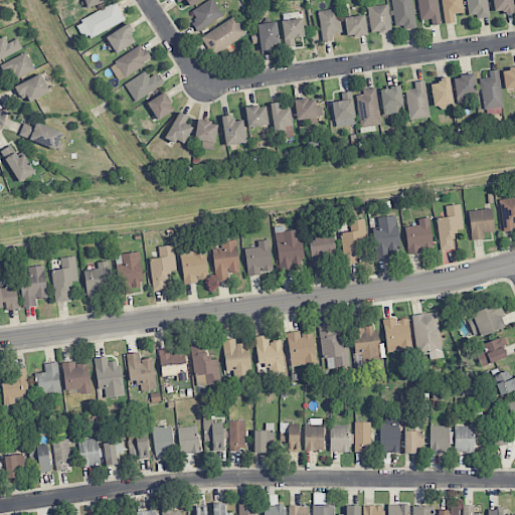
[(106,2),(105,0),(84,0),(88,8),(106,2)]
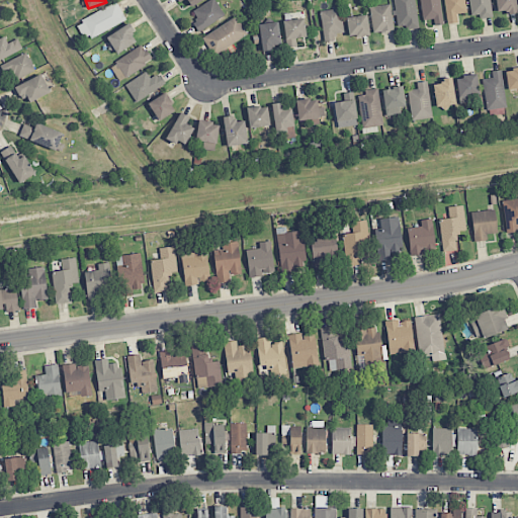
[(198,32),(225,16),(214,0),(210,0),(193,11),(198,19),(193,23),(198,32)]
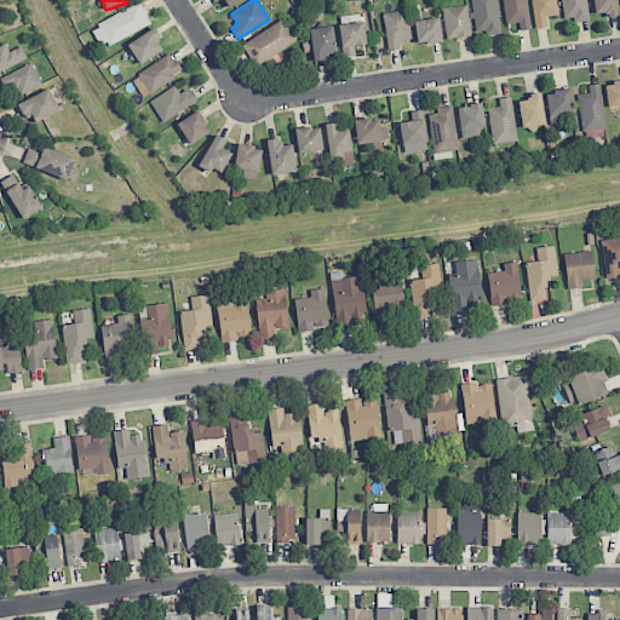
[(495,0),(471,0),(477,32),(486,30),(487,35),(500,34),(495,0)]
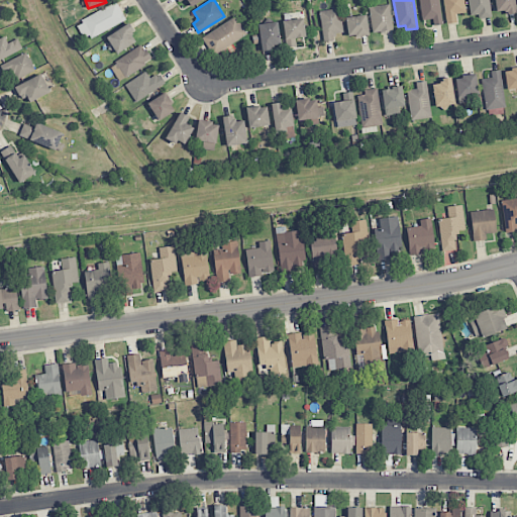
[(432,19),(433,25),(442,24),(438,0),(419,0),(422,20),(432,19)]
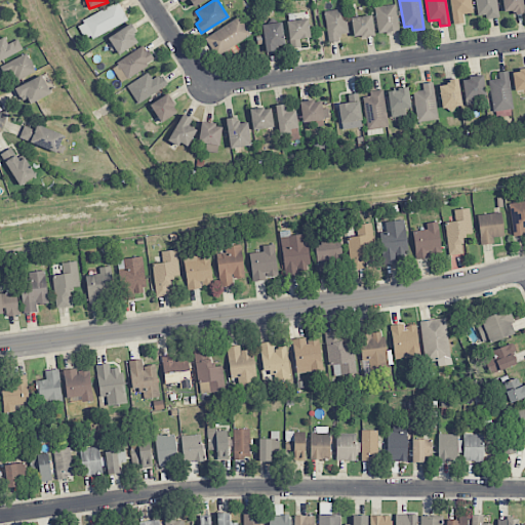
[(473,13),(471,0),(450,0),(453,25),(463,23),(462,14),(473,13)]
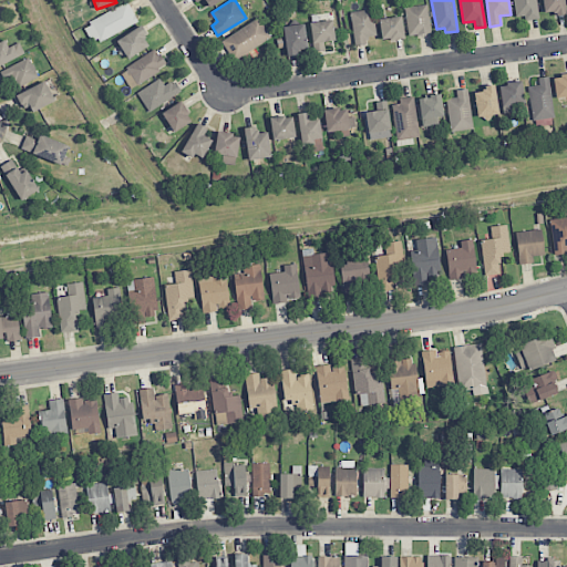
[(513,0),(517,20),(539,17),(536,0),(513,0)]
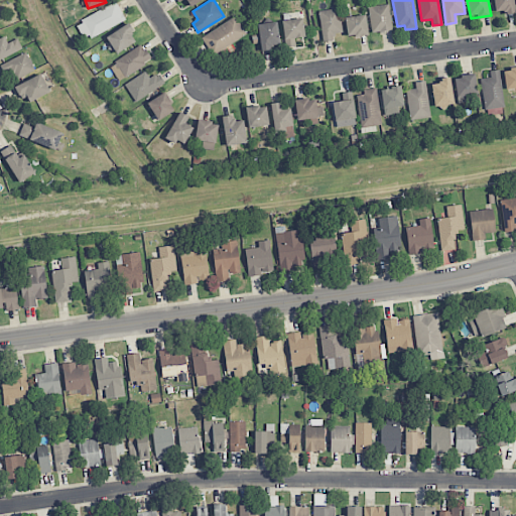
[(505,11),(505,14),(514,14),(513,0),(494,0),(495,11),(505,11)]
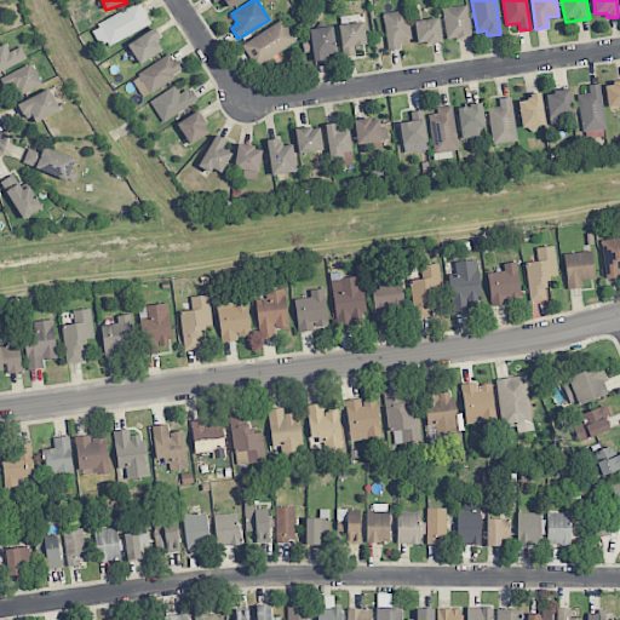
[(150,23),(139,3),(91,29),(102,50),(150,23)]
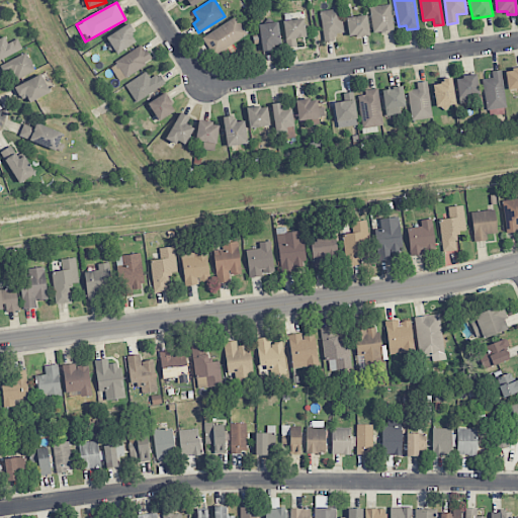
[(393,30),(391,5),(370,6),(372,32),(393,30)]
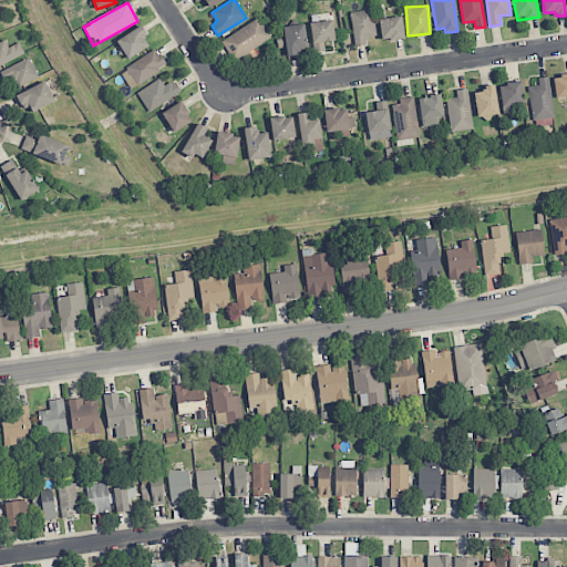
[(354,45),(368,44),(367,37),(377,37),(373,10),(351,12),(354,45)]
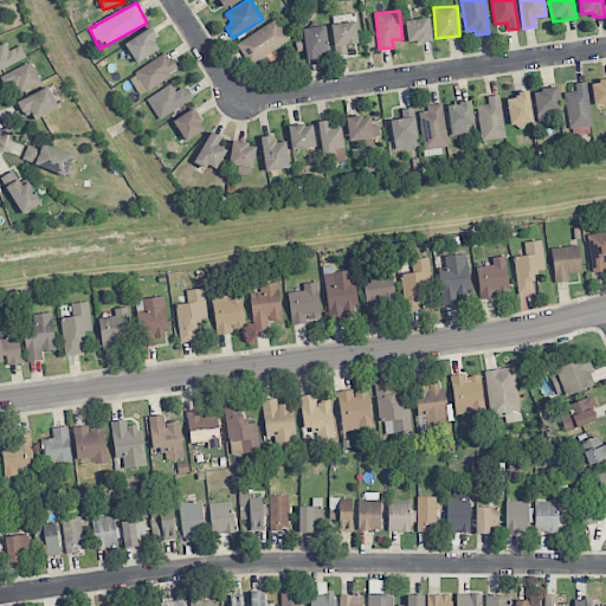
[(406,20),(407,44),(432,42),(430,18),(406,20)]
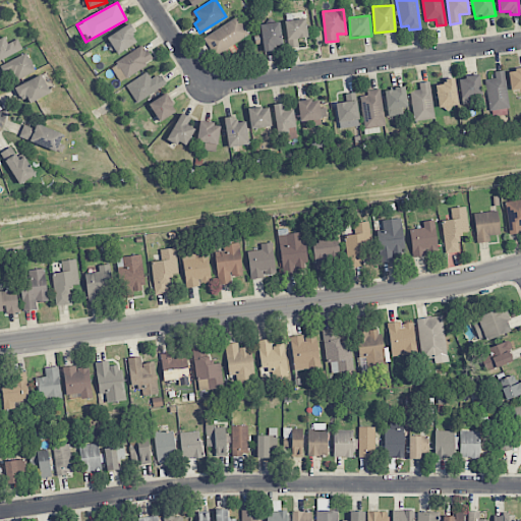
[(249,35),(237,16),(203,39),(215,57),(249,35)]
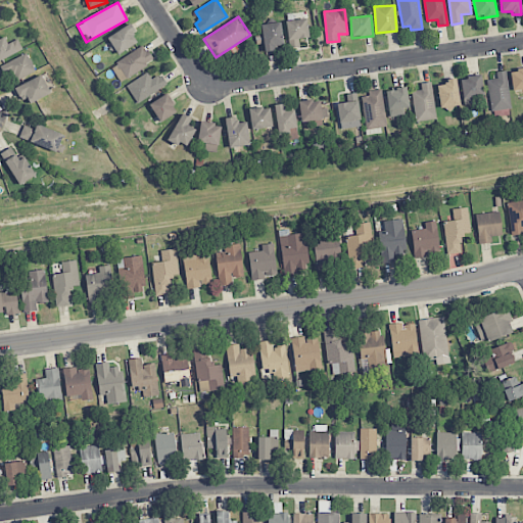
[(288,41),(310,38),(306,18),(286,21),(288,41)]
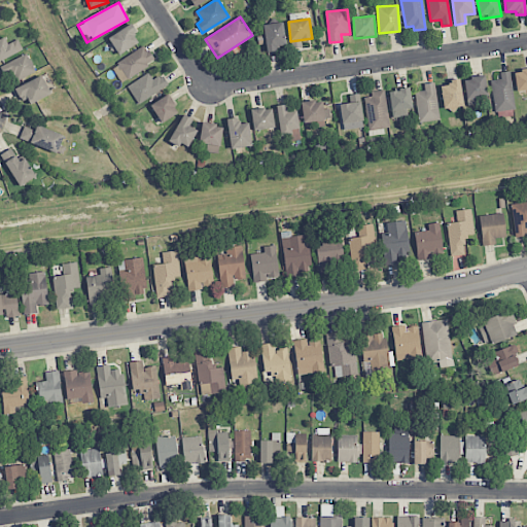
[(267,50),(286,47),(283,23),(264,25),(267,50)]
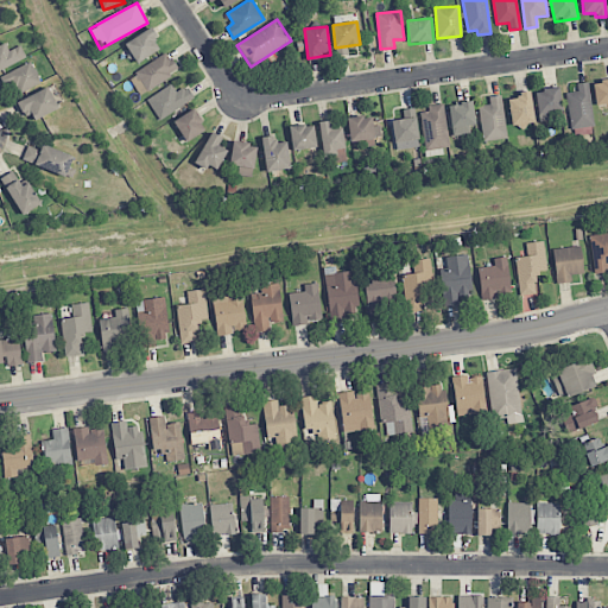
[(160,50),(153,39),(158,37),(152,27),(125,44),(138,64),(160,50)]
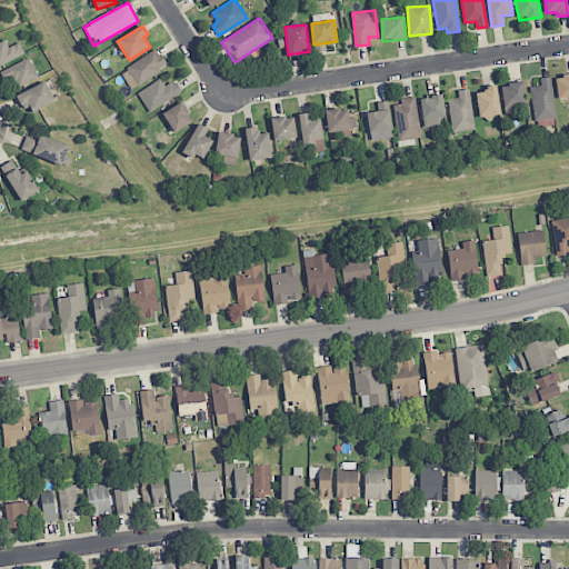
[(0,42),(0,66),(26,55),(19,42),(8,48),(6,41),(0,42)]
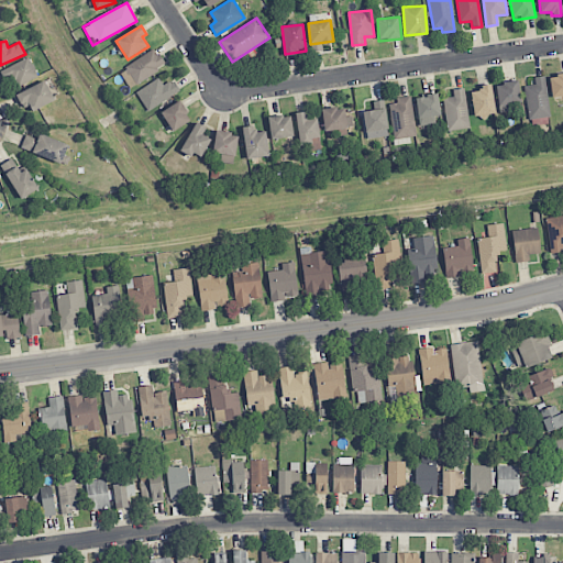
[(166,67),(156,51),(120,70),(129,87),(166,67)]
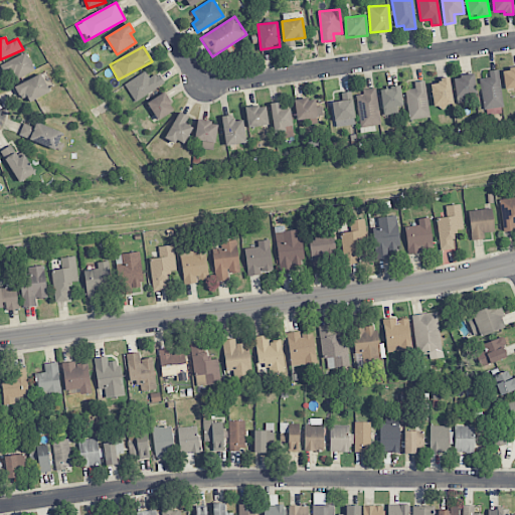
[(3,63),(11,80),(35,70),(27,52),(3,63)]
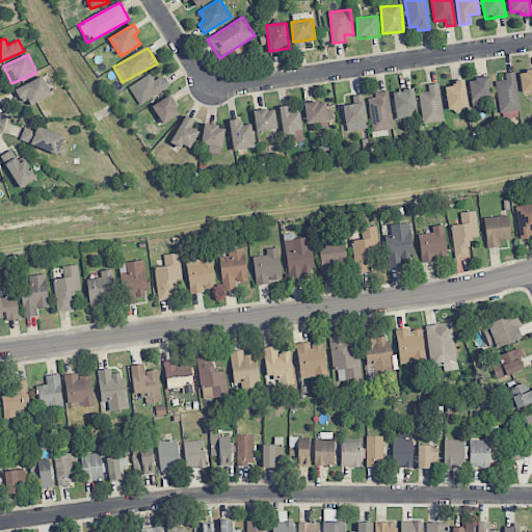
[(522,92),(531,90),(531,70),(520,72),(522,92)]
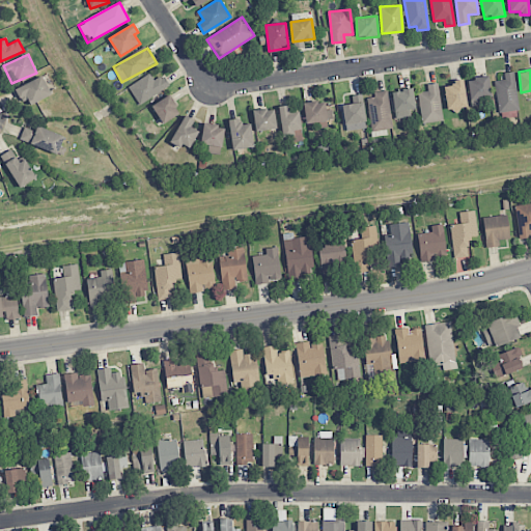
[(498,112),(519,110),(514,72),(504,73),(505,80),(495,81),(498,112)]
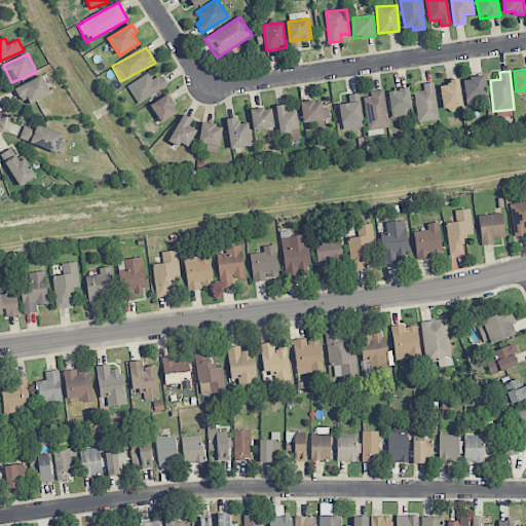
[(153,80),(148,73),(126,86),(138,104),(168,85),(161,75),(153,80)]
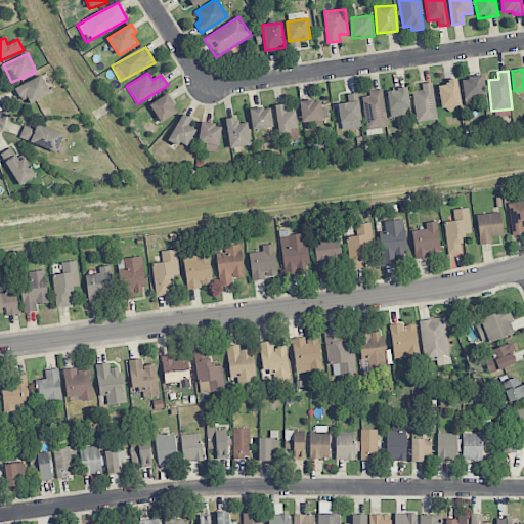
[(51,94),(43,76),(17,86),(26,105),(51,94)]
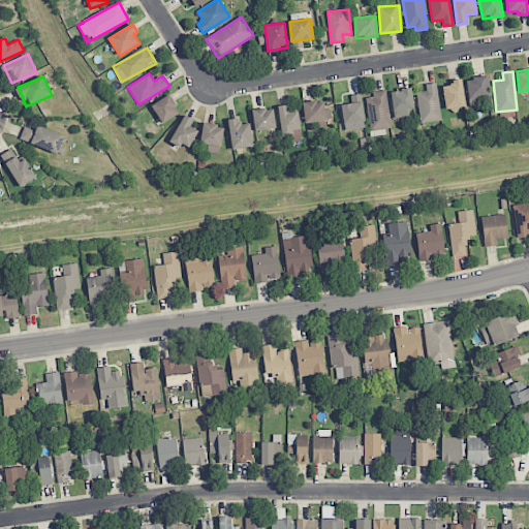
[(489,96),(488,78),(467,79),(468,106),(484,105),(484,96),(489,96)]
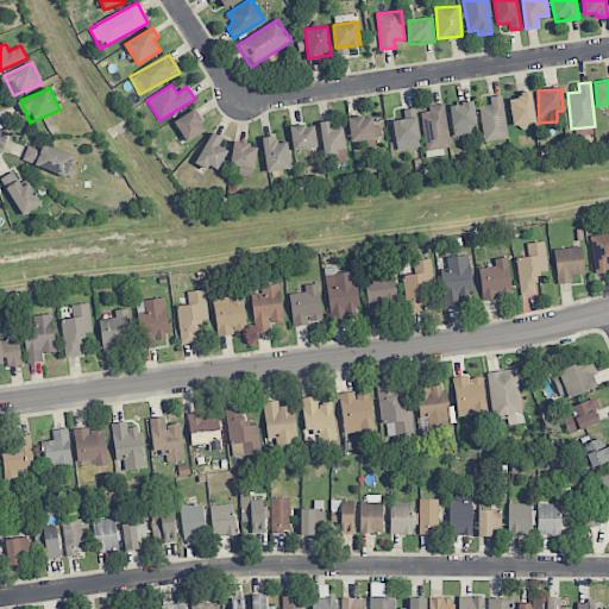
[(535,124),(532,90),(519,92),(519,99),(510,99),(512,125),(535,124)]
